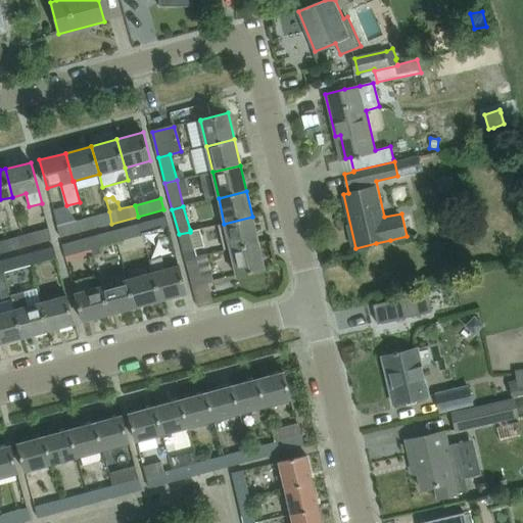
[(522,210),(513,215),(517,228),(522,226),(522,210)]
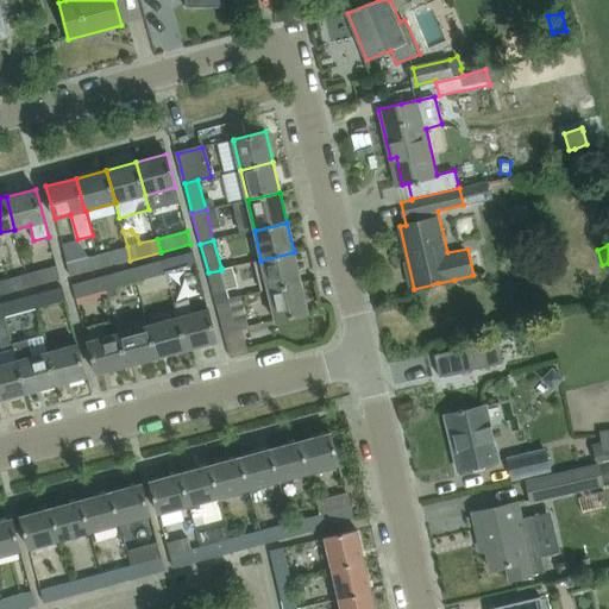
[(127,246),(96,255),(100,268),(130,261),(127,246)]
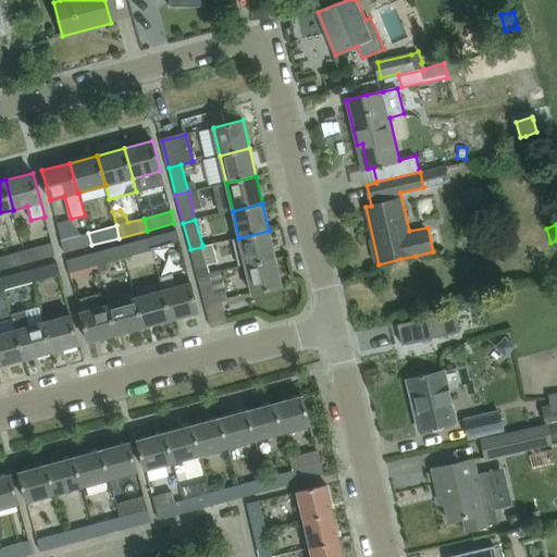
[(148,238),(151,250),(180,243),(176,231),(148,238)]
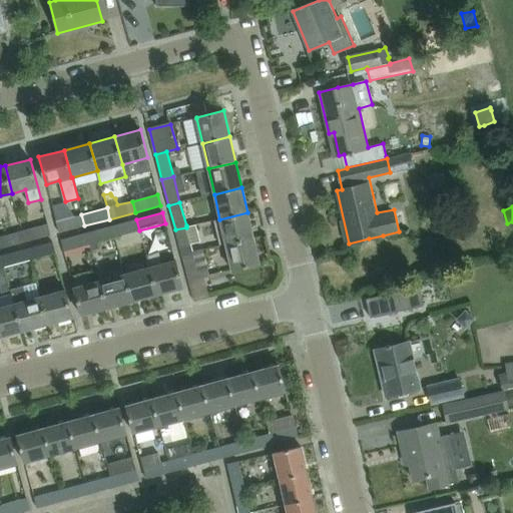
[(213,220),(219,244),(225,243),(225,244),(253,238),(247,212),(219,219),(213,220)]
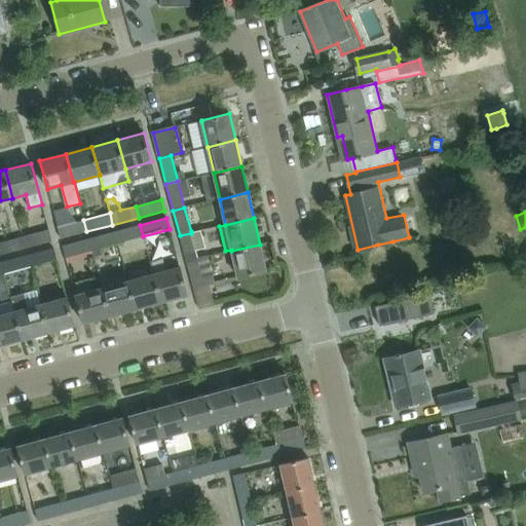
[(86,231),(83,220),(58,227),(61,238),(86,231)]
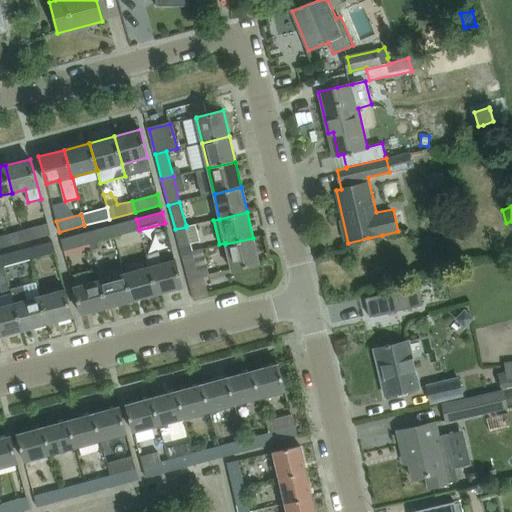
[(199,217),(204,236),(214,233),(209,214),(199,217)]
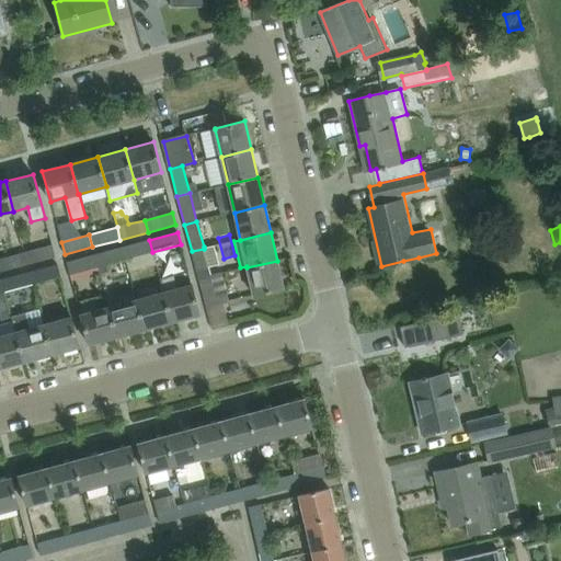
[(125,260),(152,252),(149,240),(122,247),(125,260)]
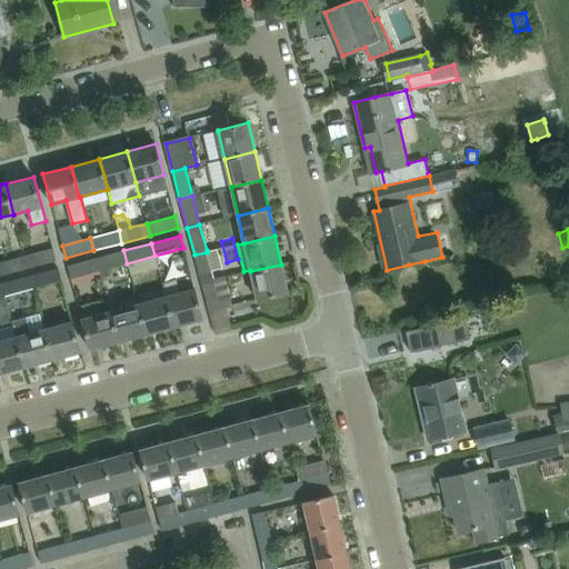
[(195,255),(201,282),(215,280),(213,278),(211,271),(223,268),(218,247),(207,250),(207,252),(195,255)]
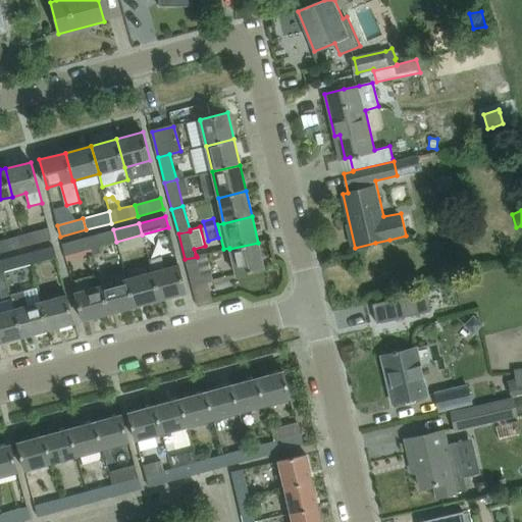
[(49,227),(22,235),(25,246),(52,239),(49,227)]
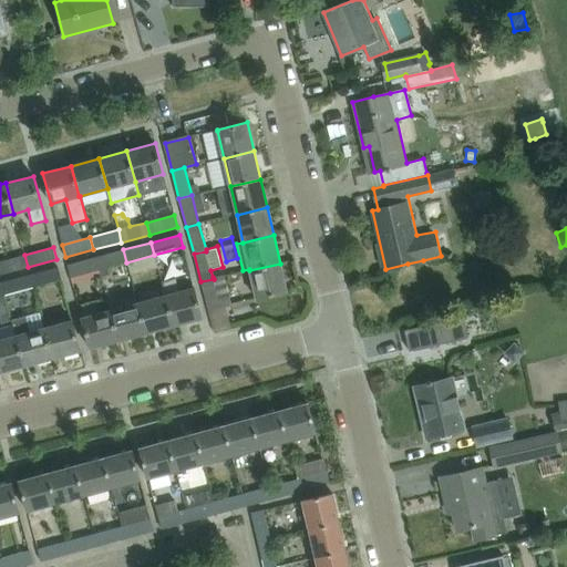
[(99,269),(126,263),(123,249),(95,257),(99,269)]
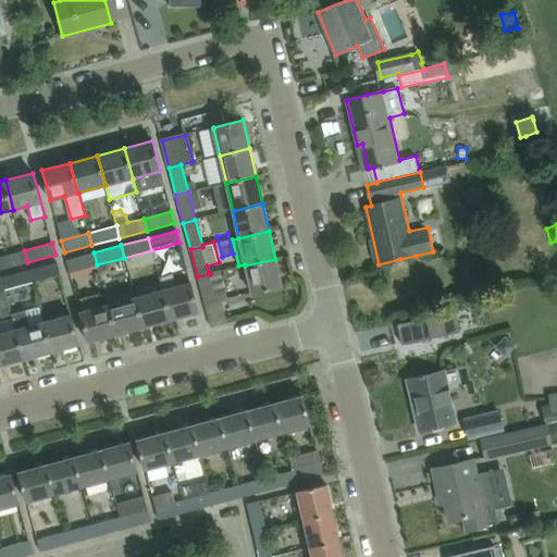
[(0,256),(0,269),(27,262),(24,250),(0,256)]
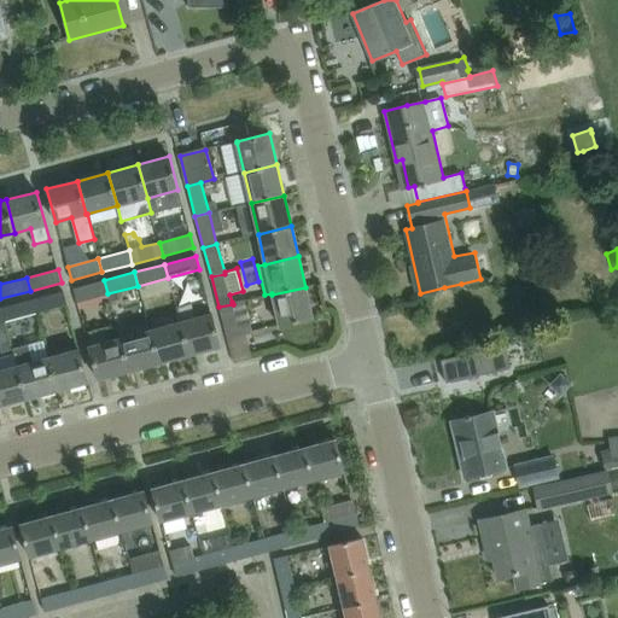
[(108,293),(104,280),(74,289),(77,302),(108,293)]
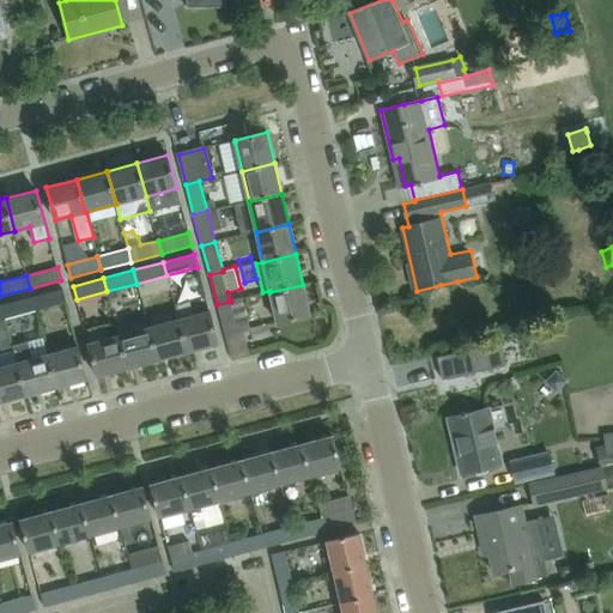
[(269,292),(277,323),(310,315),(303,285),(269,292)]
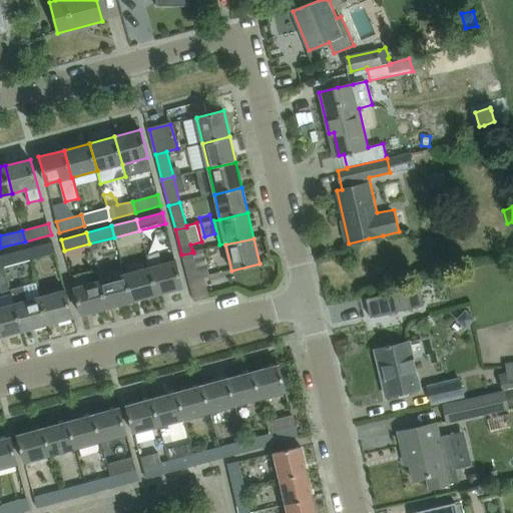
[(53,241),(26,248),(29,260),(56,252),(53,241)]
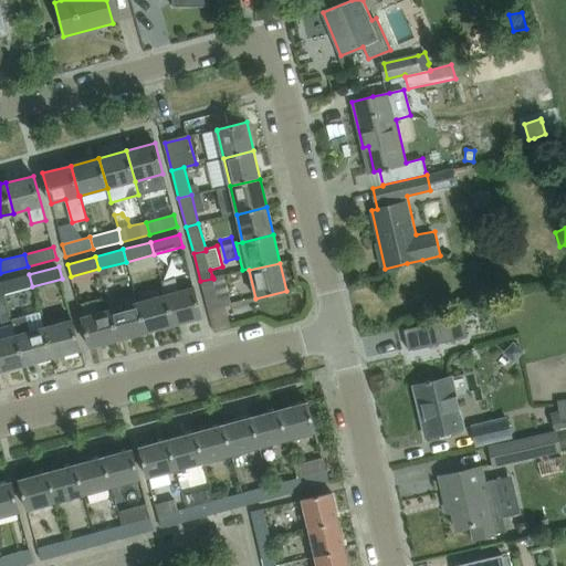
[(4,294),(32,286),(29,274),(1,282),(4,294)]
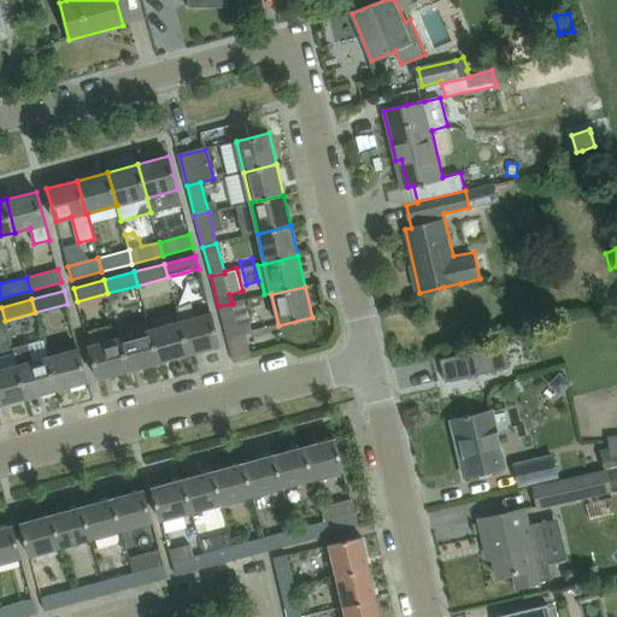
[(218,306),(227,336),(252,330),(244,299),(231,301),(233,304),(218,306)]
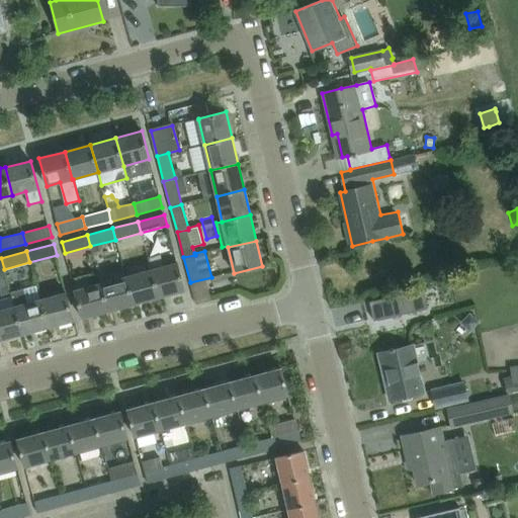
[(151,269),(159,297),(185,290),(177,262),(165,266),(162,253),(148,257),(151,269)]
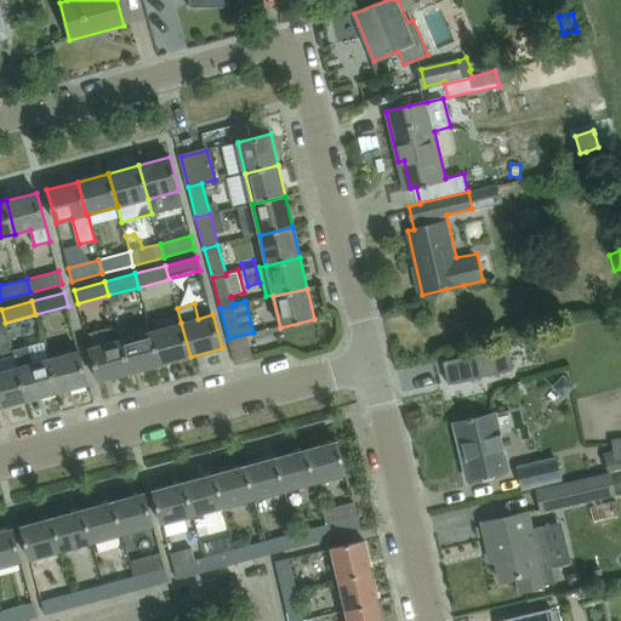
[(151,331),(160,365),(191,357),(181,323),(151,331)]
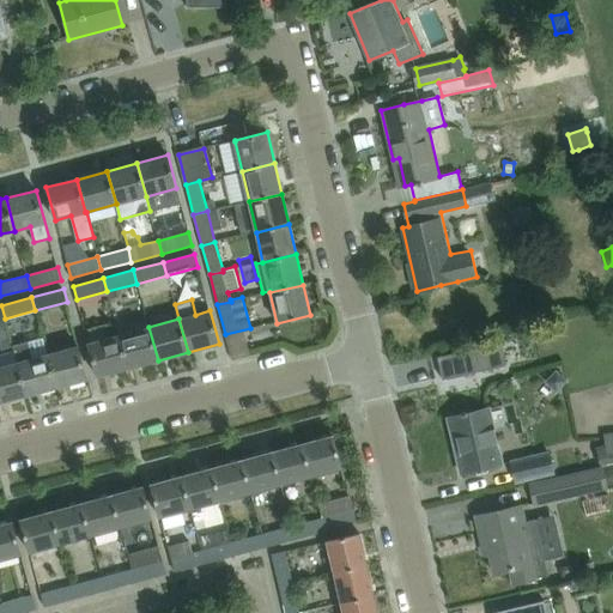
[(59,327),(44,333),(50,347),(65,341),(59,327)]
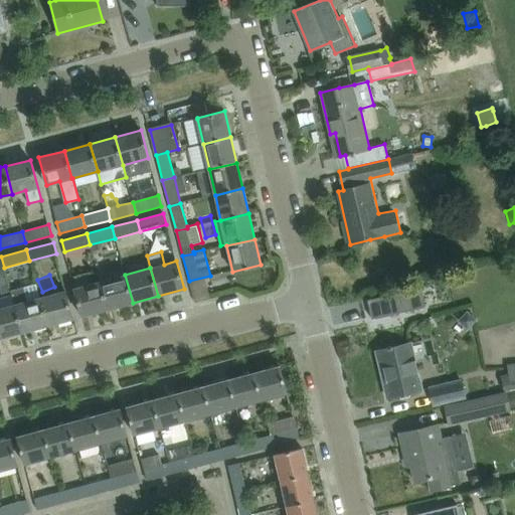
[(100,282),(108,309),(133,303),(125,275),(100,282)]
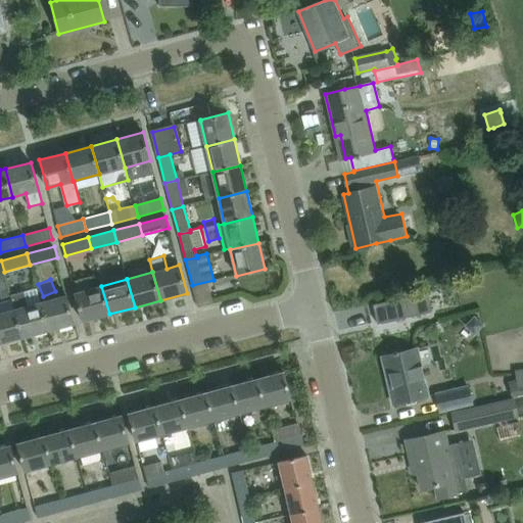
[(75,293),(78,301),(83,321),(109,314),(101,286),(75,293)]
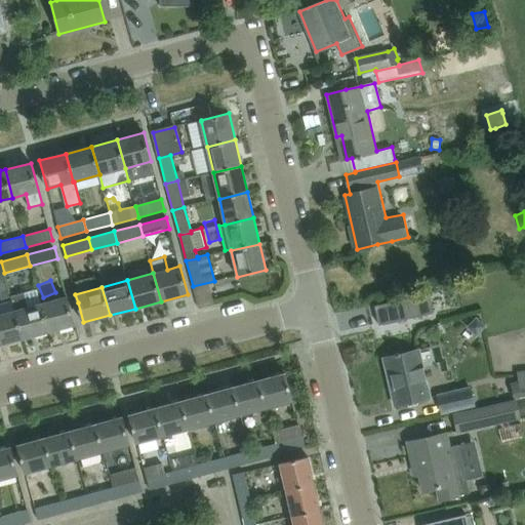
[(23,338),(48,331),(41,304),(37,288),(10,295),(12,300),(23,338)]
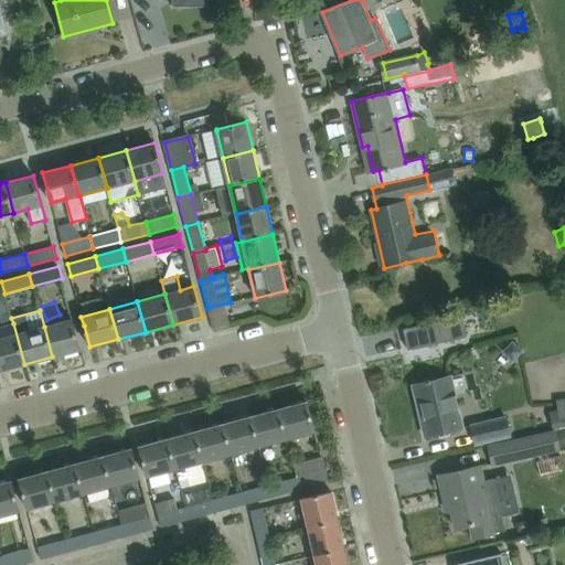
[(462,316),(403,329),(407,350),(467,338),(462,316)]
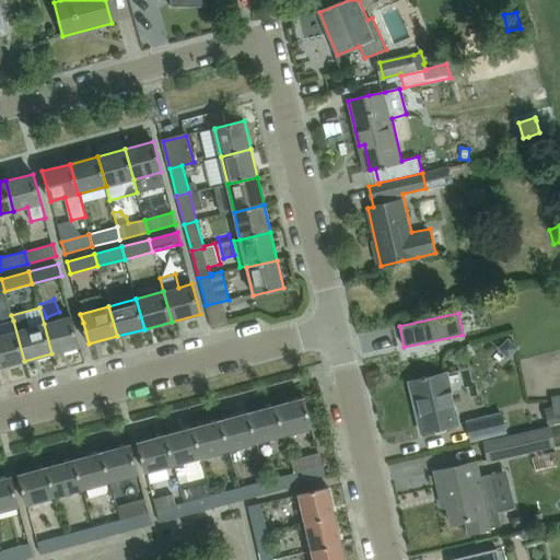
[(44,324),(51,353),(79,347),(71,316),(44,324)]
